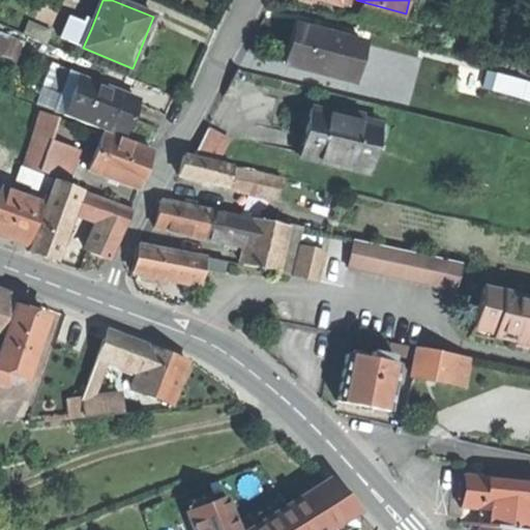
[(68,42),(83,48),(91,29),(77,23),(68,42)]
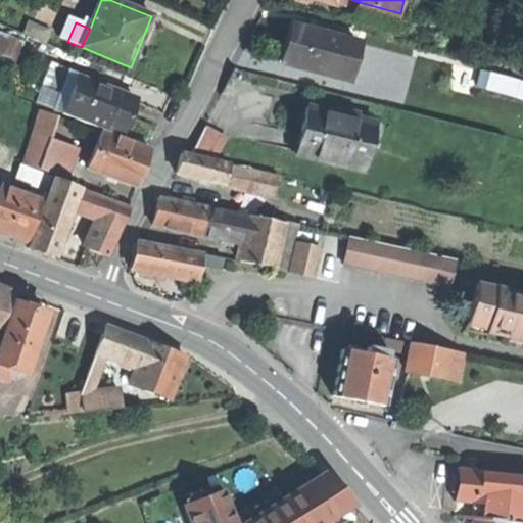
[(288,45),(283,65),(348,82),(358,43),(293,27),(288,45)]
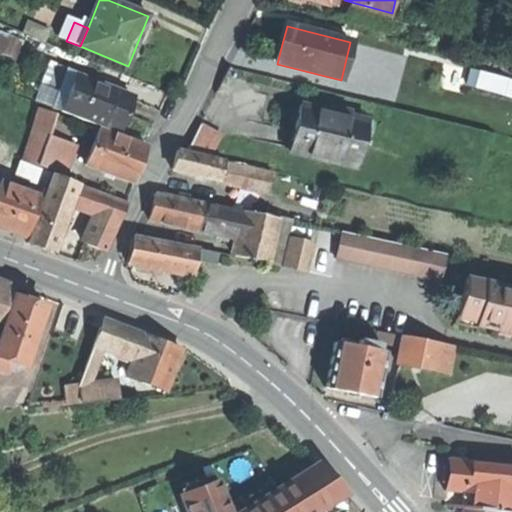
[(0,31),(0,49),(16,55),(21,39),(0,31)]
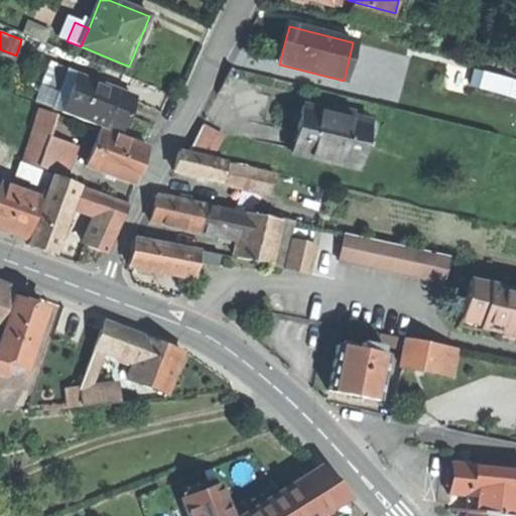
[(52,108),(61,111),(77,73),(68,69),(52,108)]
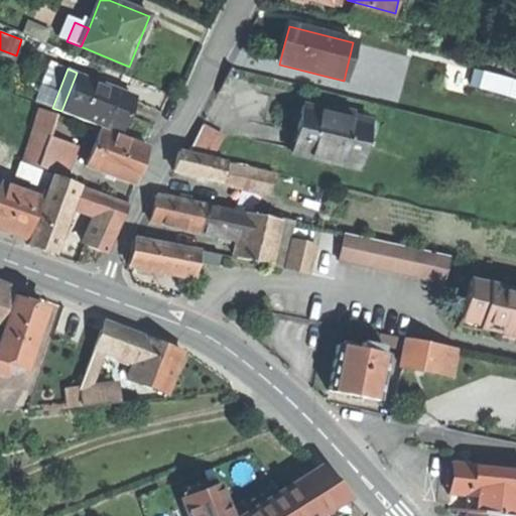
[(61,111),(120,134),(127,116),(134,98),(106,87),(107,84),(77,73),(61,111)]
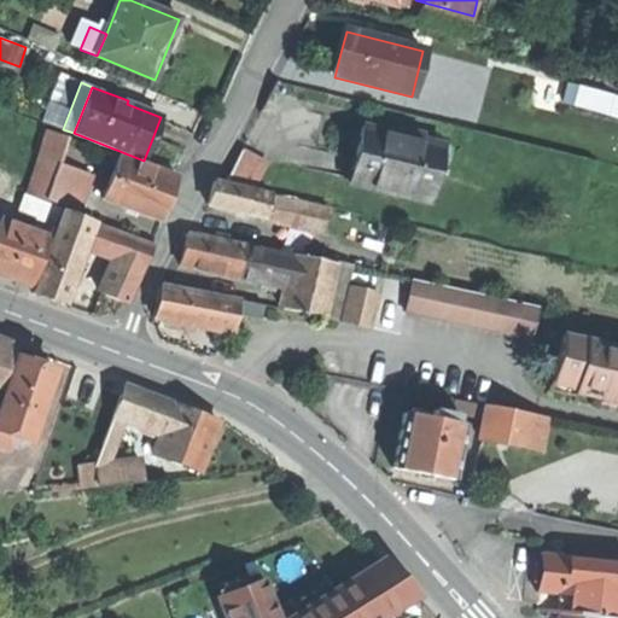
[(617,98),(567,87),(564,103),(617,116),(617,98)]
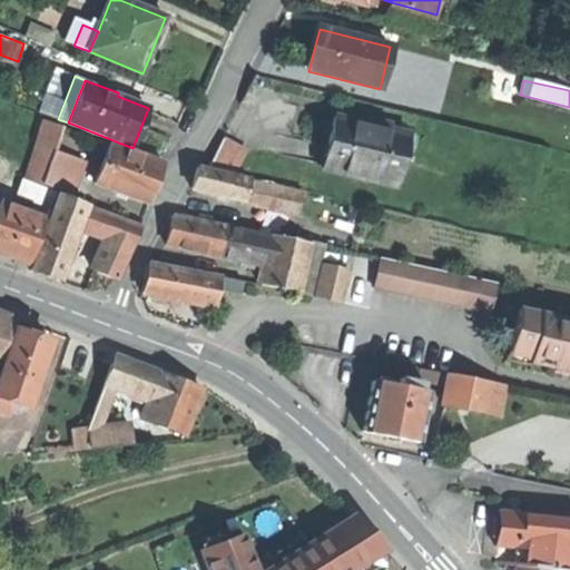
[(327,170),(396,187),(410,136),(389,130),(369,126),(335,118),(331,134),(328,145),(333,146),(327,170)]
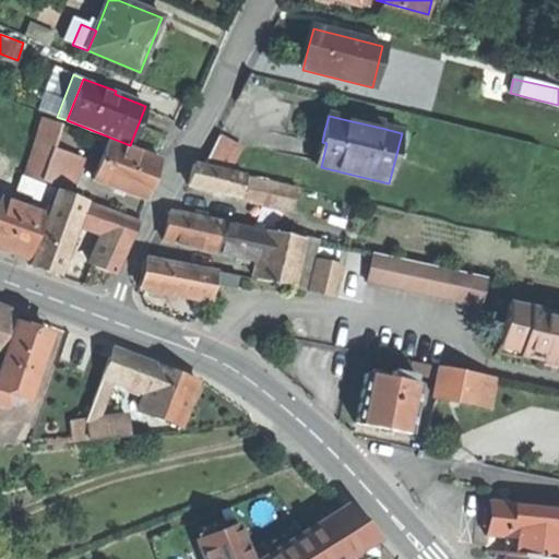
[(363,117),(361,123),(381,128),(383,121),(363,117)]
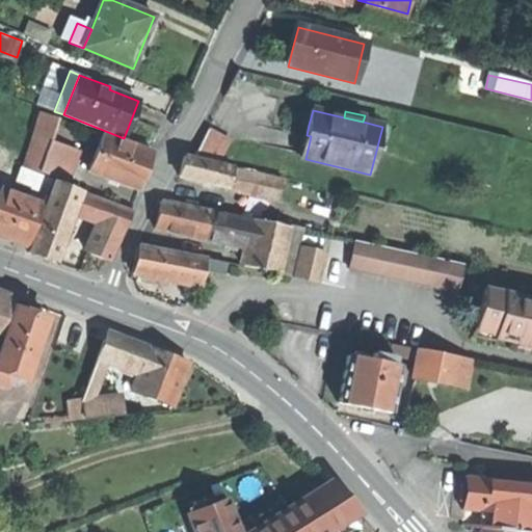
[(37,171),(67,181),(84,130),(56,120),(37,171)]
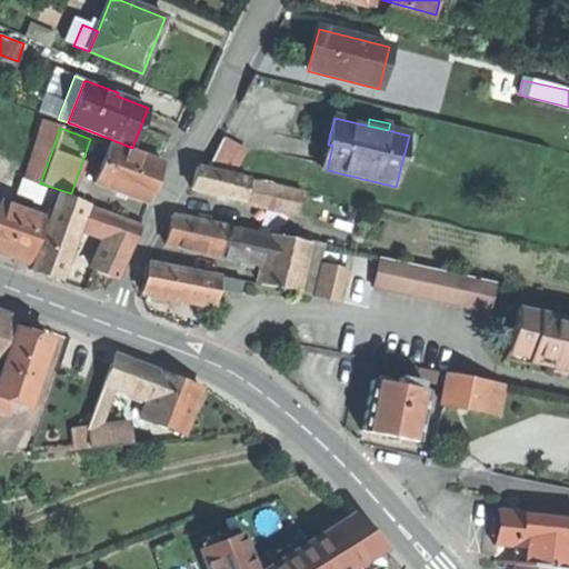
[(221,138),(205,170),(232,177),(246,150),(221,138)]
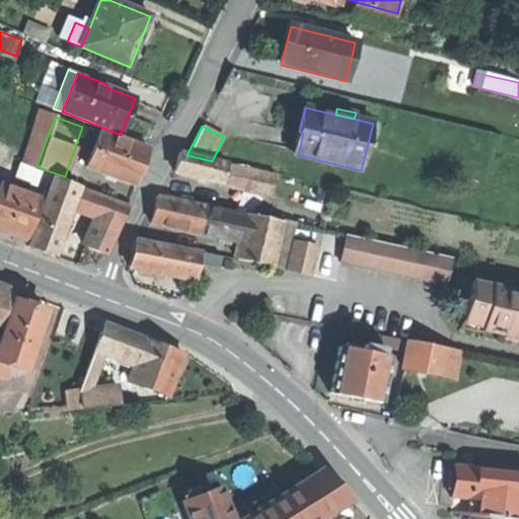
[(87,168),(136,186),(142,169),(149,150),(100,133),(87,168)]
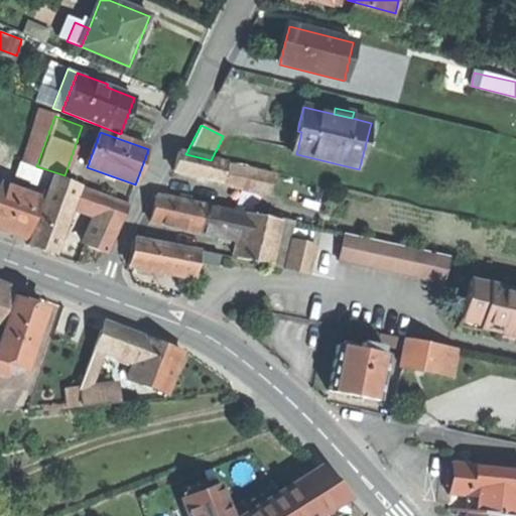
[(185,154),(178,152),(176,161),(173,171),(222,182),(226,163),(211,160),(185,154)]
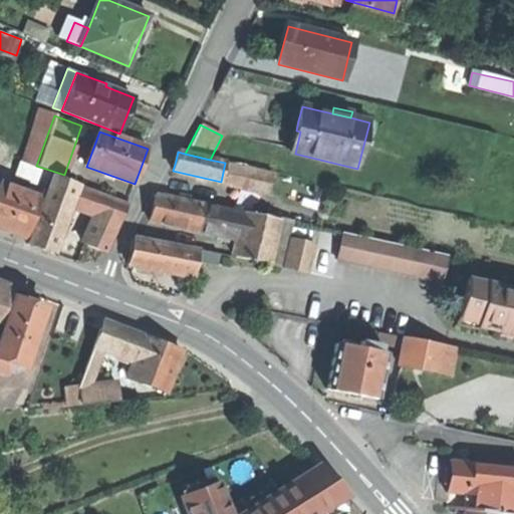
[(0,170),(21,178),(45,187),(49,177),(0,158),(0,170)]
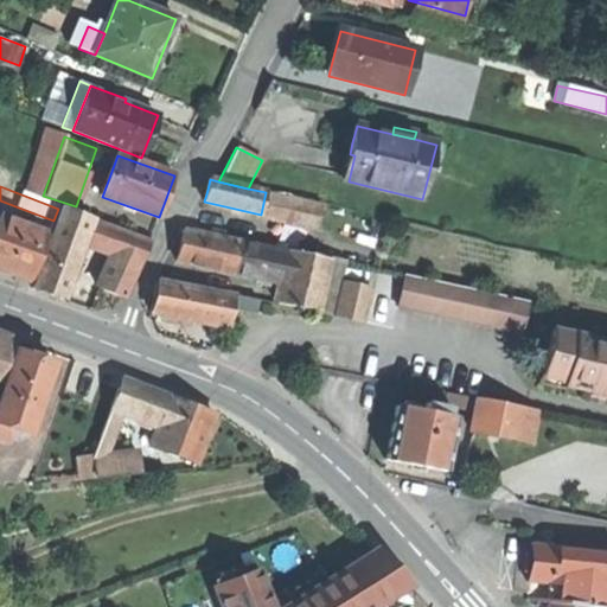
[(323,205),(266,192),(261,215),(260,219),(317,231),(323,205)]
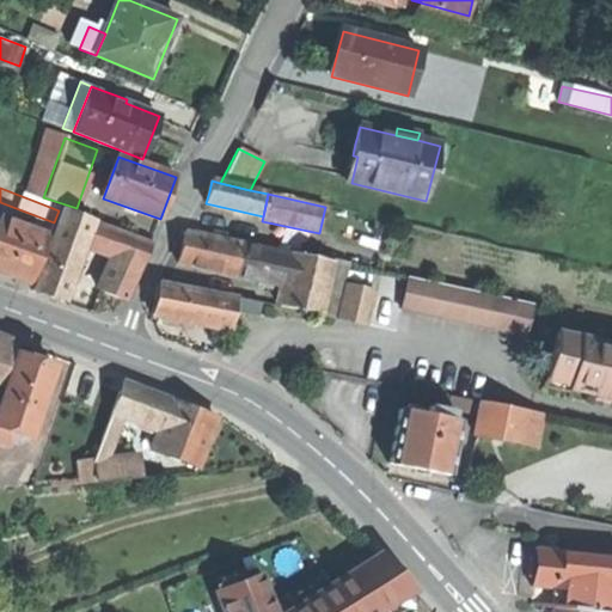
[(75,268),(84,246),(91,225),(93,219),(63,208),(34,292),(48,297),(62,303),(71,279),(75,268)]
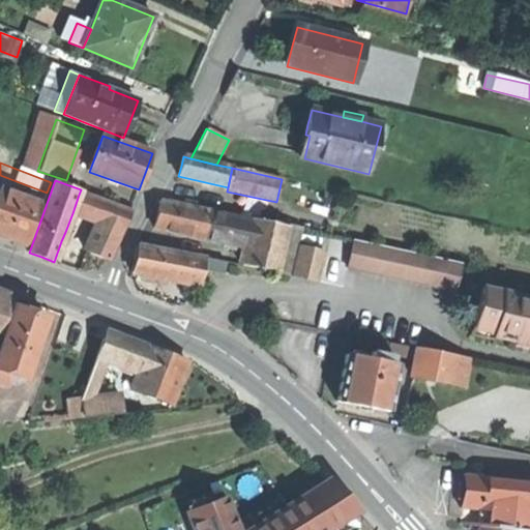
[(46,195),(47,193),(22,183),(21,185),(46,195)]
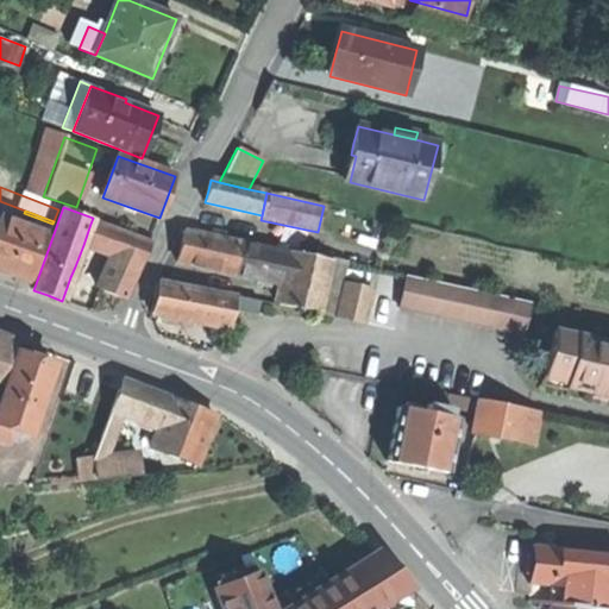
[(24,213),(19,225),(49,236),(52,224),(24,213)]
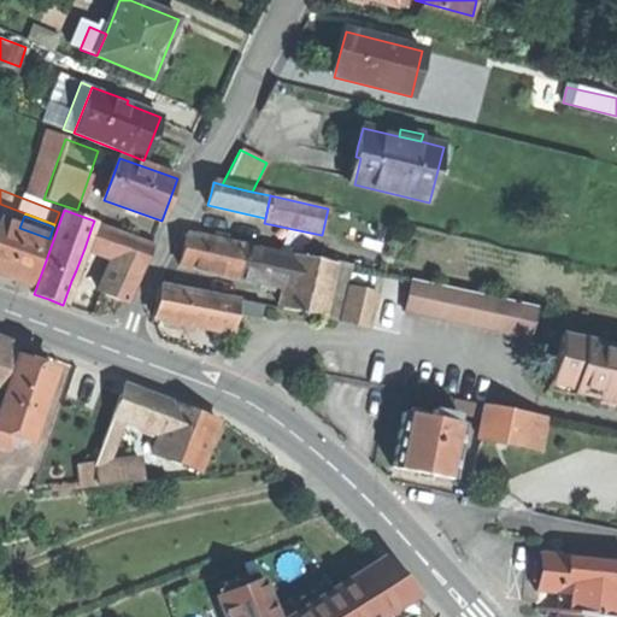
[(0,275),(7,278),(31,287),(50,239),(19,228),(0,221),(0,275)]
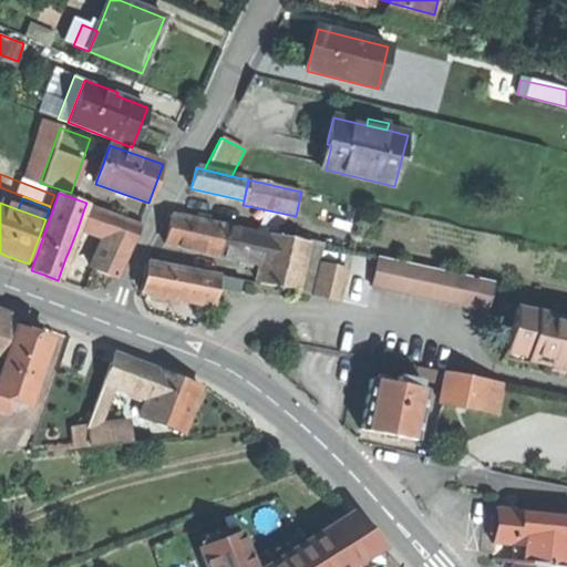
[(98,207),(86,203),(84,208),(96,212),(98,207)]
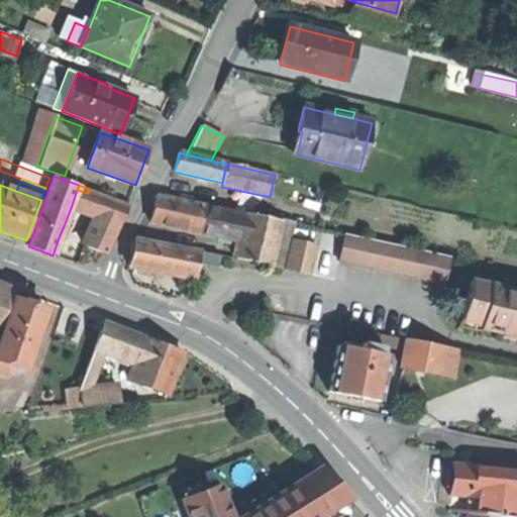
[(88,193),(77,190),(71,208),(97,218),(121,226),(127,208),(88,193)]
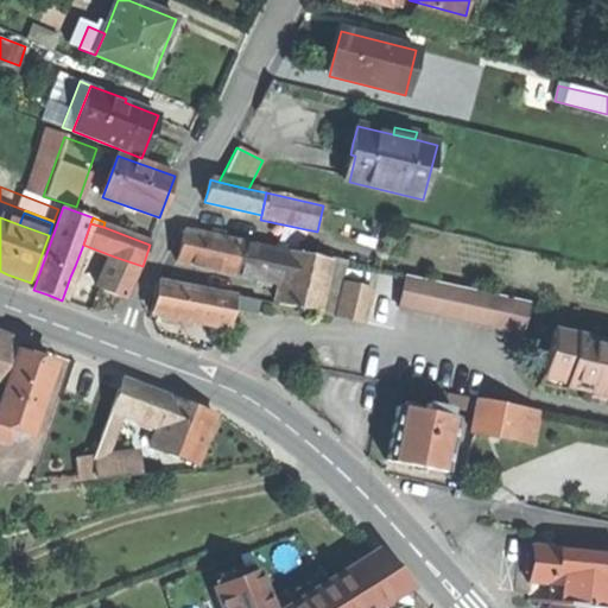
[(181,248),(178,263),(233,274),(239,245),(184,233),(181,248)]
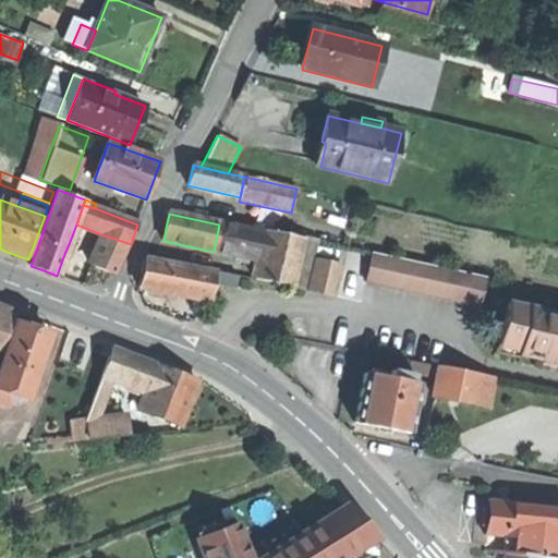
[(253,231),(219,225),(214,252),(257,261),(263,233),(253,231)]
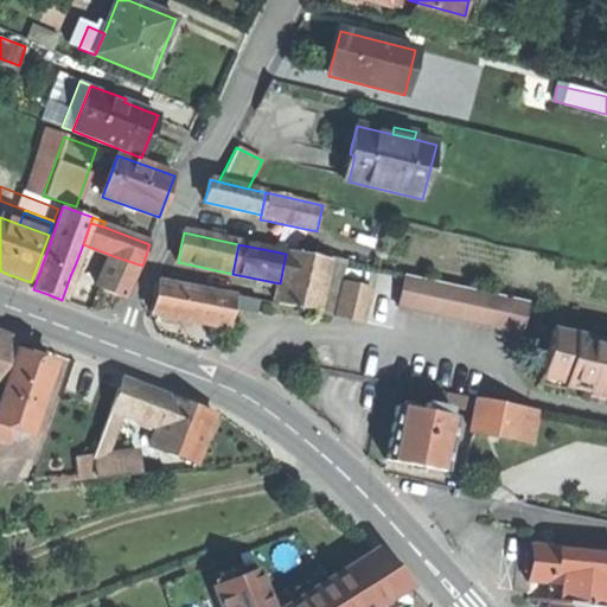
[(276,249),(275,251),(286,254),(280,283),(275,305),(319,313),(330,263),(331,260),(276,249)]
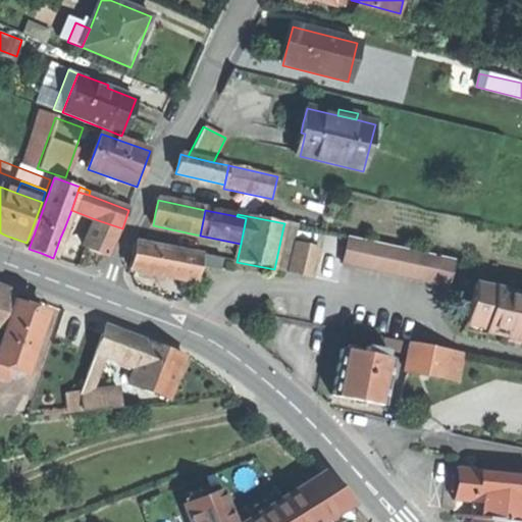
[(107,259),(122,228),(98,220),(86,249),(107,259)]
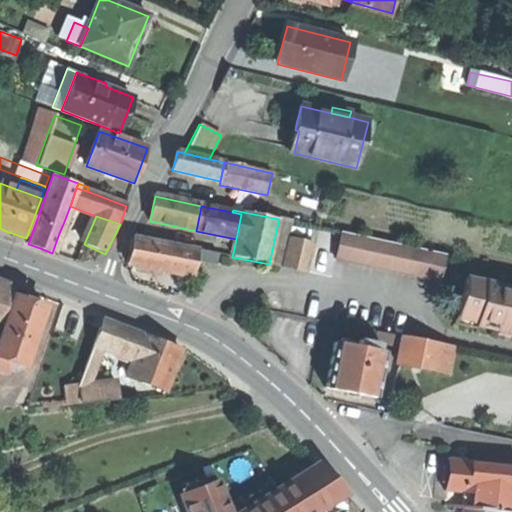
[(290,224),(278,222),(269,264),(281,267),(288,237),(290,224)]
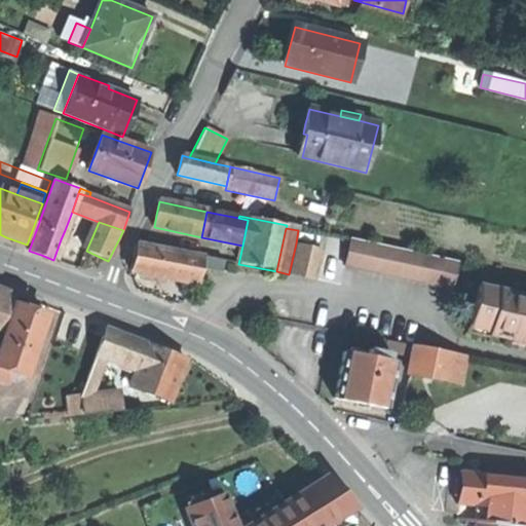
[(70,232),(65,230),(61,239),(66,241),(70,232)]
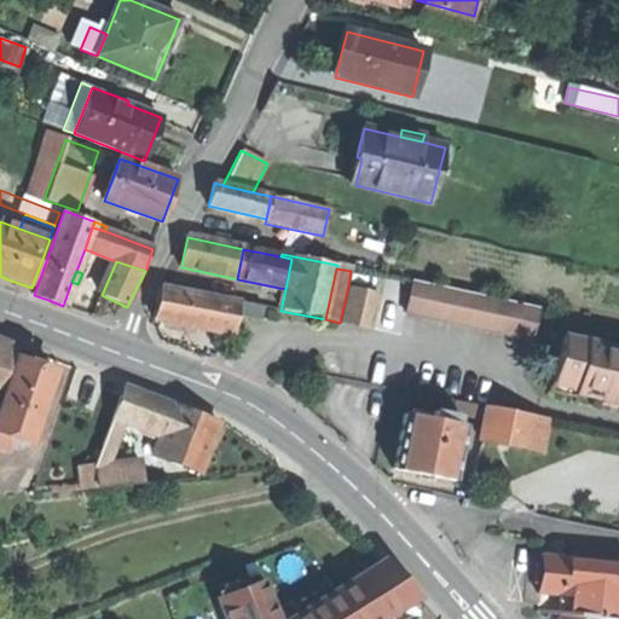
[(531,340),(538,307),(414,281),(406,313),(531,340)]
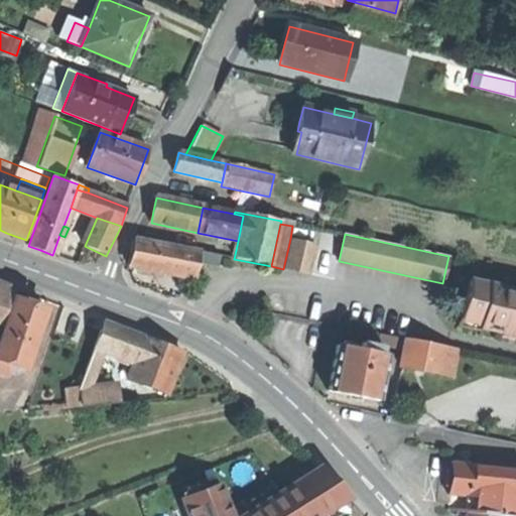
[(315,245),(290,239),(283,269),(308,274),(315,245)]
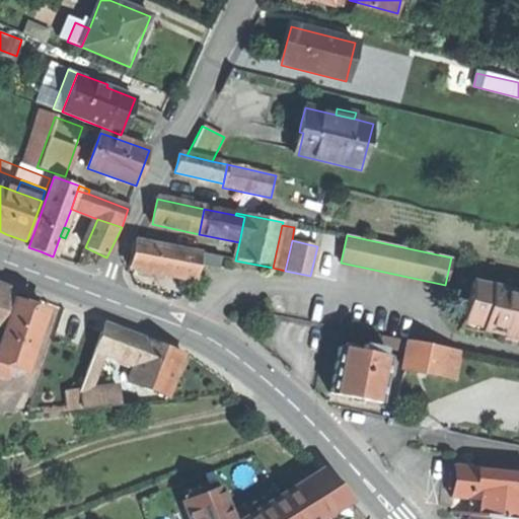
[(130,268),(179,278),(184,251),(135,241),(132,253),(130,268)]
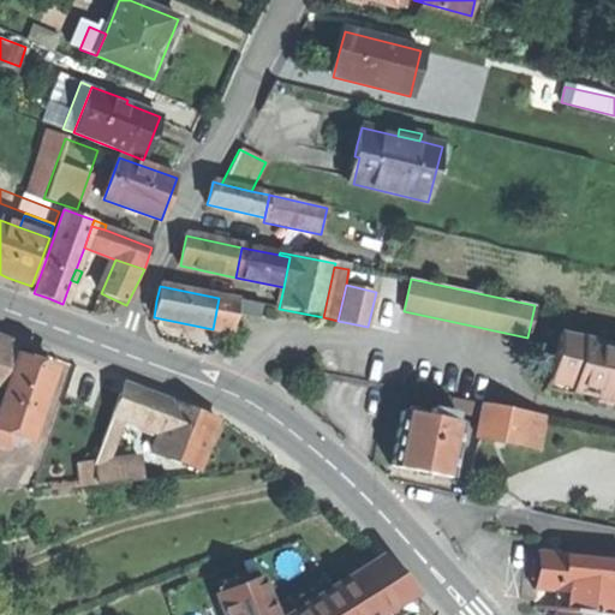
[(230,333),(233,314),(236,302),(219,298),(213,329),(230,333)]
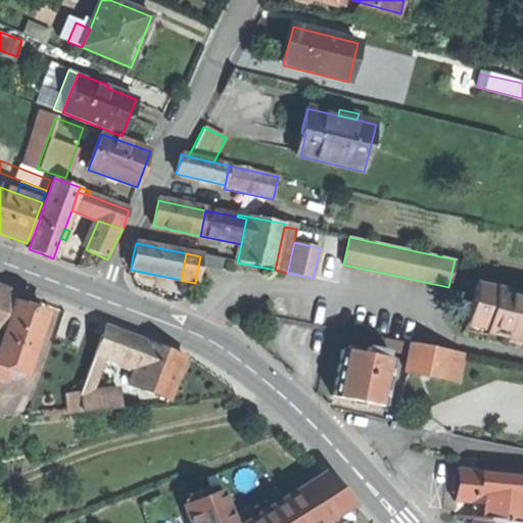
[(200,256),(198,267),(219,271),(222,259),(201,255),(200,256)]
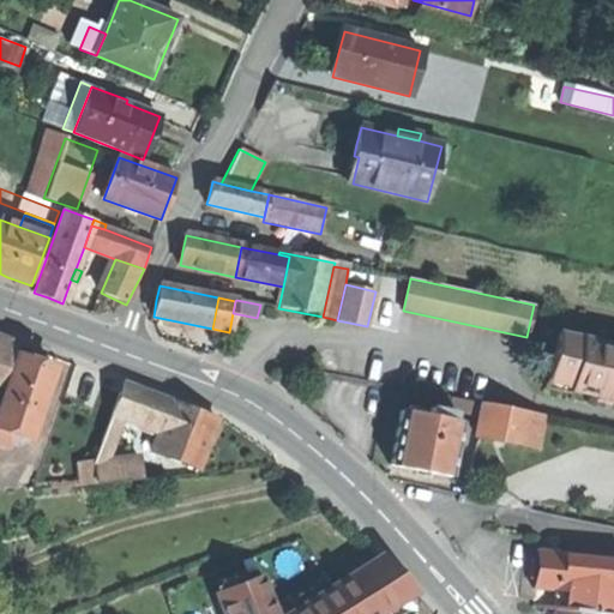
[(613,345),(559,335),(549,383),(571,387),(570,392),(600,398),(599,401),(606,403),(613,404),(613,345)]
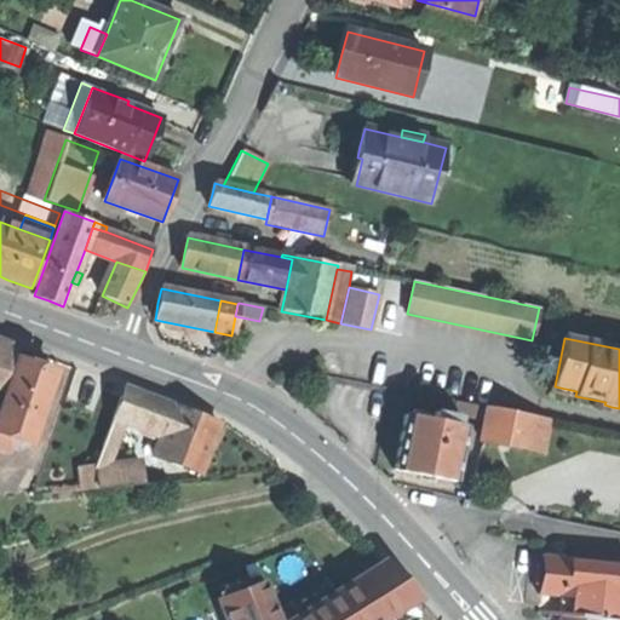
[(16,346),(0,340),(0,369),(9,373),(16,346)]
